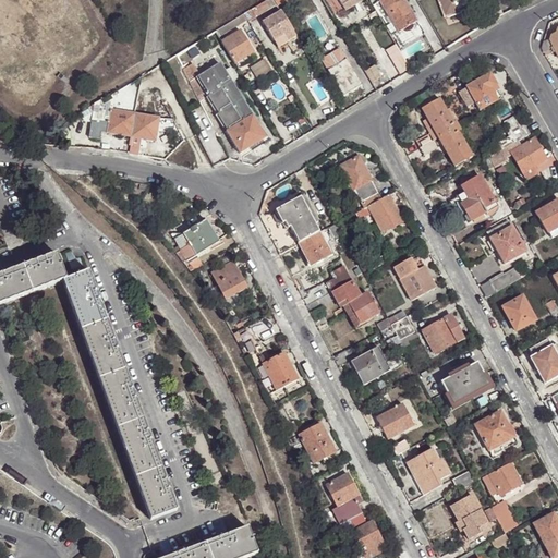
[(274,0),(267,0),(265,2),(269,10),(277,5),(274,0)]
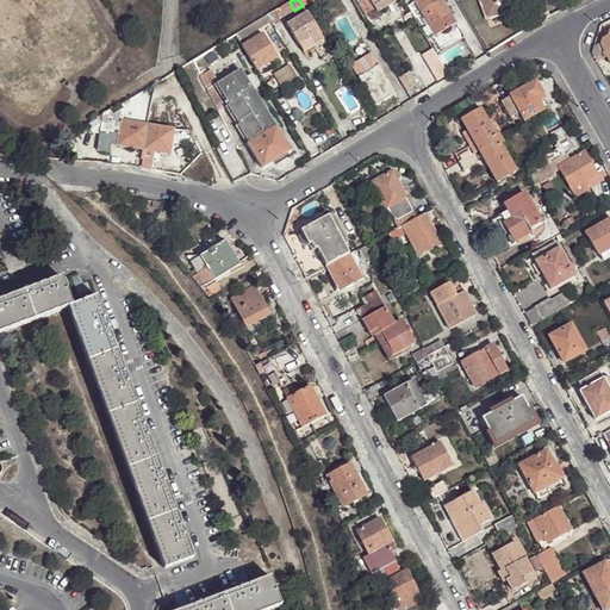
[(385,0),(373,7),(377,13),(399,0),(385,0)]
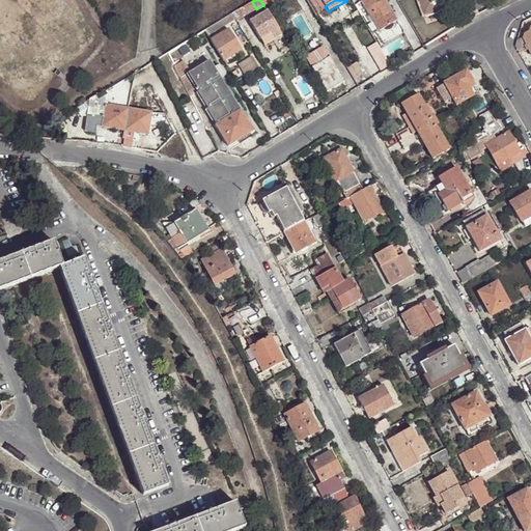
[(363,0),(361,2),(372,23),(368,25),(372,33),(378,30),(379,32),(397,21),(384,0),(363,0)]
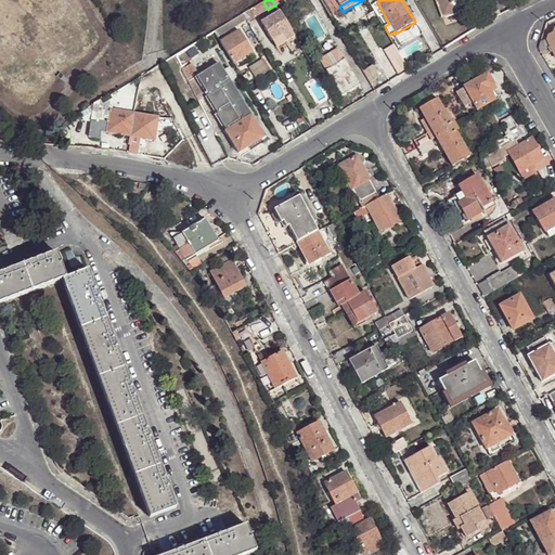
[(466,8),(461,0),(437,0),(442,16),(454,12),(451,2),(457,0),(460,0),(463,9),(466,8)]
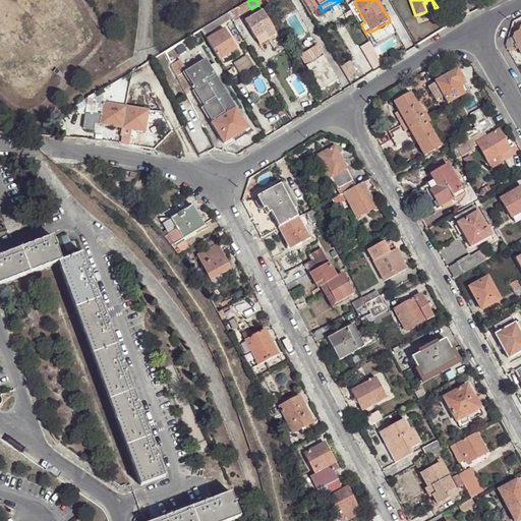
[(436,10),(435,8),(431,0),(429,0),(423,2),(426,11),(427,13),(436,10)]
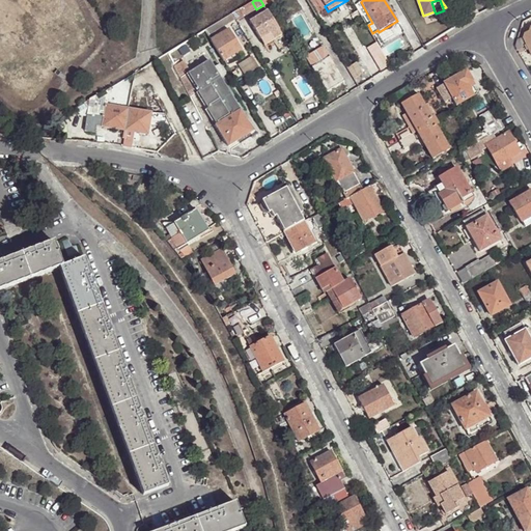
[(252,2),(239,10),(243,18),(256,9),(252,2)]
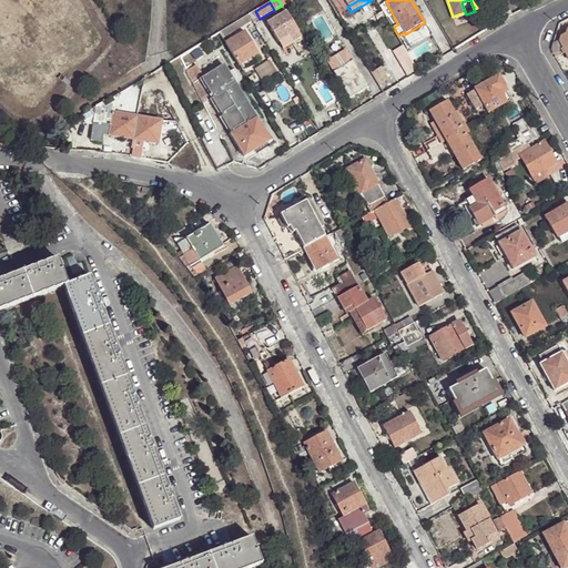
[(251,20),(255,28),(262,23),(260,19),(255,11),(249,14),(251,20)]
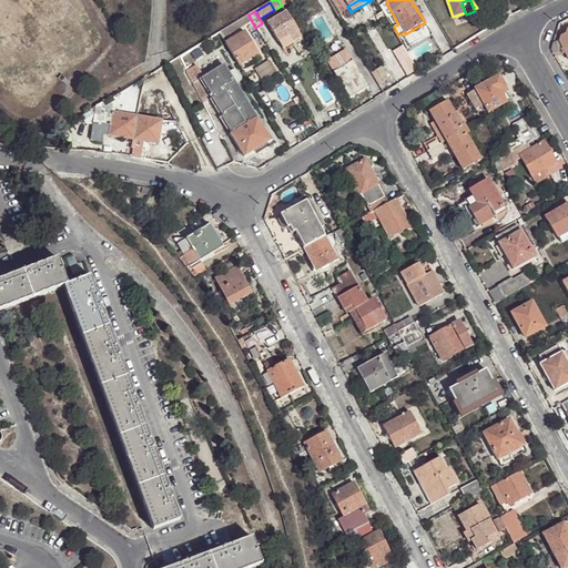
[(296,31),(285,12),(272,20),(267,23),(266,24),(277,43),(286,37),(296,31)]
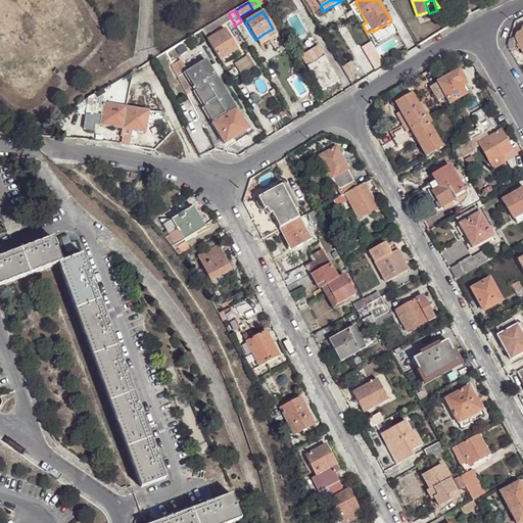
[(202,30),(205,35),(225,24),(224,22),(222,17),(202,30)]
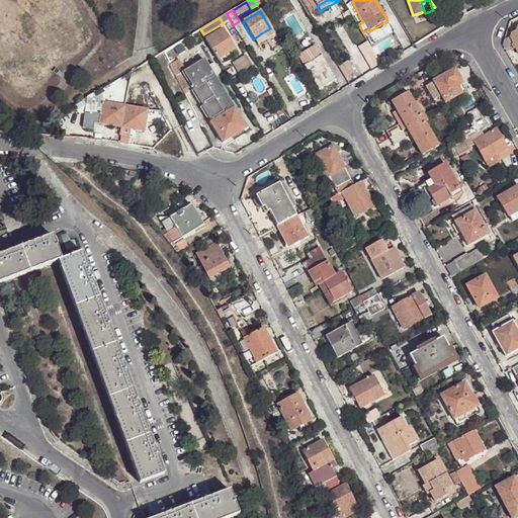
[(274,34),(270,28),(261,33),(265,40),(274,34)]
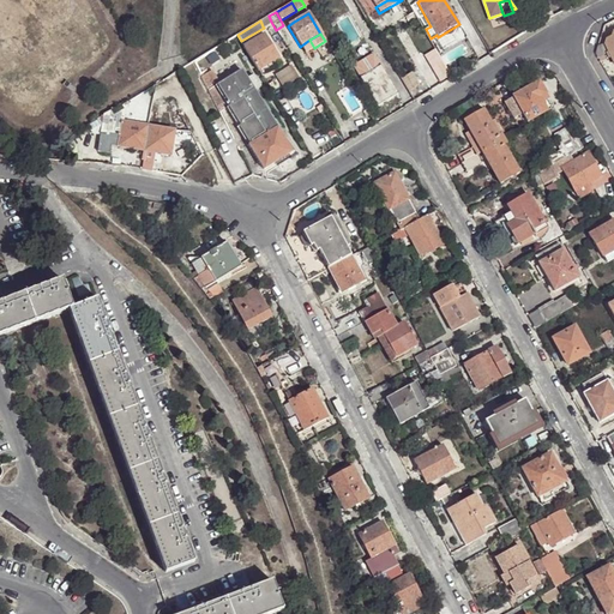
[(259,72),(270,65),(280,59),(265,35),(245,47),(259,72)]
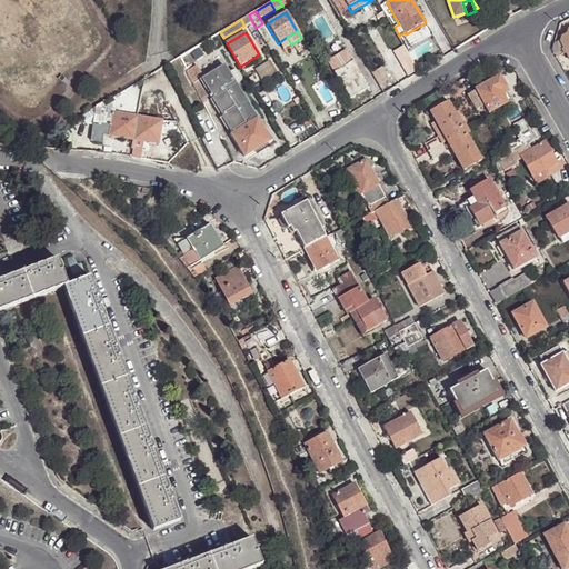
[(291,45),(287,37),(278,43),(281,50),(291,45)]
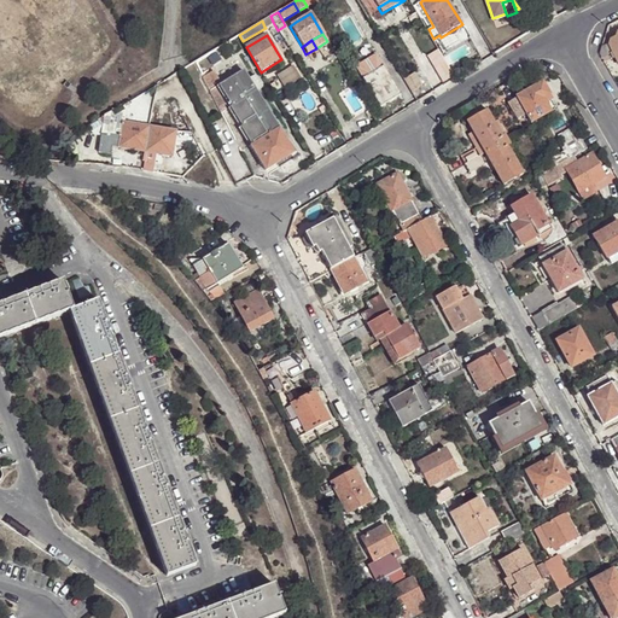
[(610,42),(600,46),(599,54),(601,59),(613,53),(608,45),(610,42)]
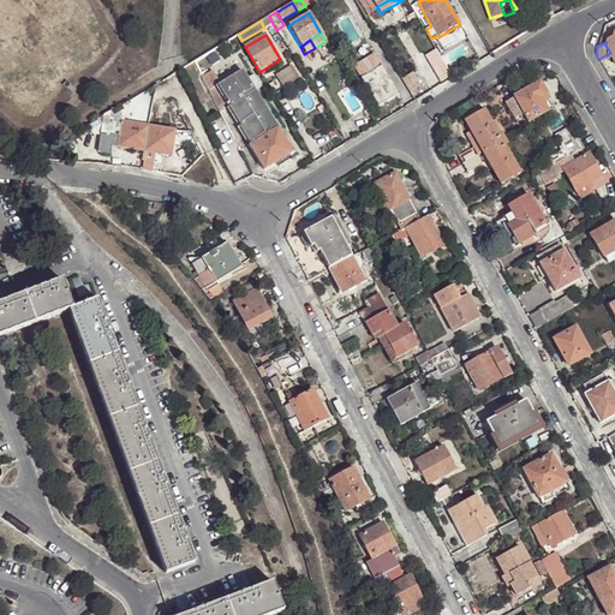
[(453,77),(441,55),(425,55),(442,83),(453,77)]
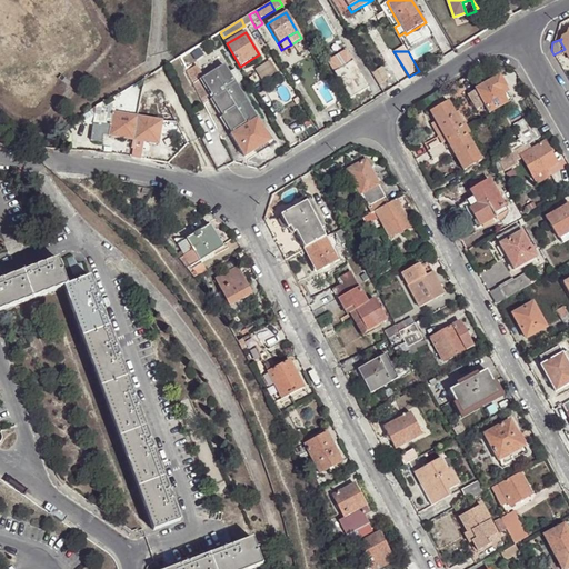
[(328,63),(335,72),(348,65),(342,55),(328,63)]
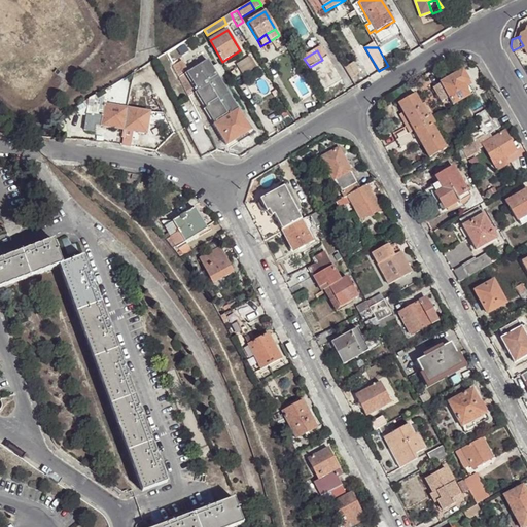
[(222,62),(224,66),(234,60),(232,56),(222,62)]
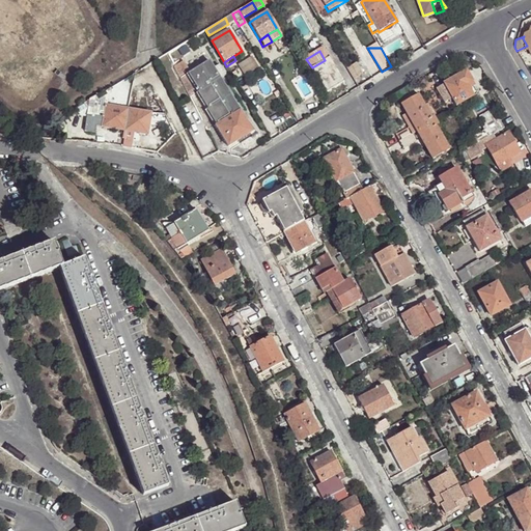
[(325,60),(312,67),(326,92),(343,82),(329,57),(325,60)]
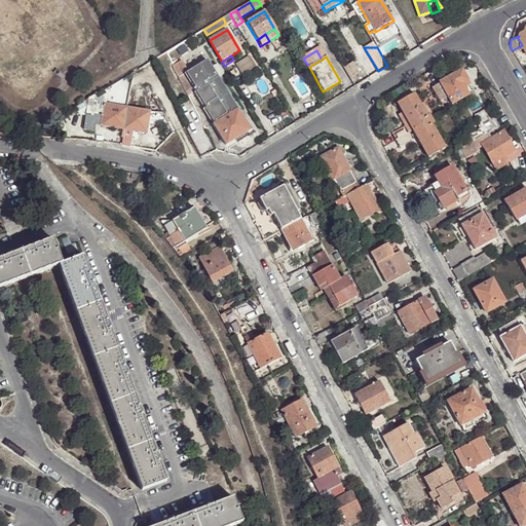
[(250,58),(237,66),(242,74),(256,66),(250,58)]
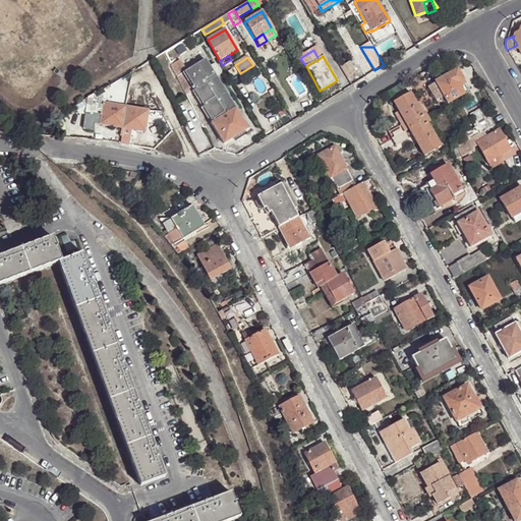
[(232,138),(246,129),(239,118),(216,76),(218,75),(213,65),(210,67),(205,60),(186,70),(180,58),(171,63),(185,94),(194,90),(204,105),(203,106),(212,122),(210,123),(222,145),(232,138)]
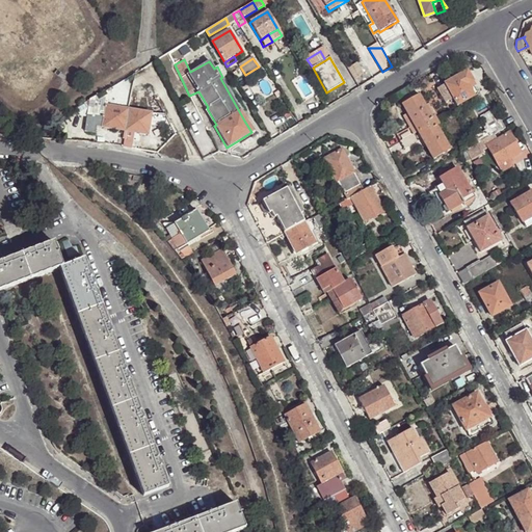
[(468,71),(445,84),(446,85),(453,99),(457,106),(475,97),(468,84),(474,81),(468,71)]
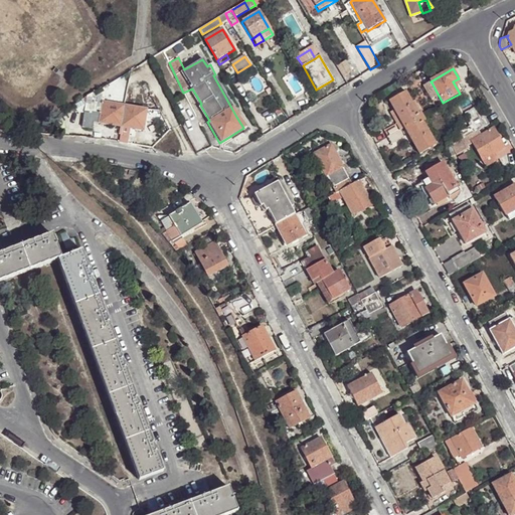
[(146,120),(147,111),(125,107),(132,72),(107,87),(100,124),(102,124),(109,126),(135,130),(142,131),(144,131),(146,120)]
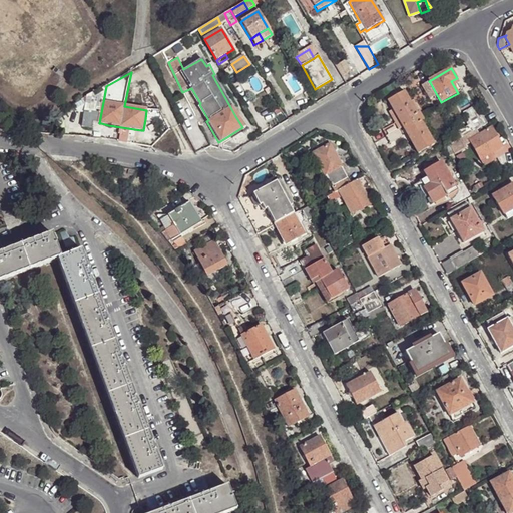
[(451,81),(458,93),(461,91),(462,87),(457,78),(451,81)]
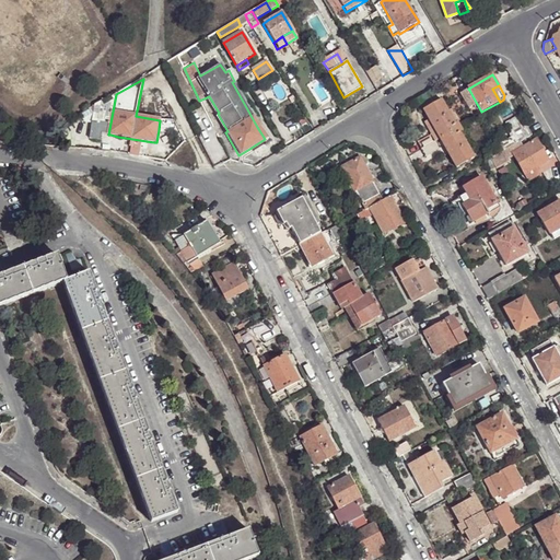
[(469,108),(477,104),(469,90),(461,94),(469,108)]
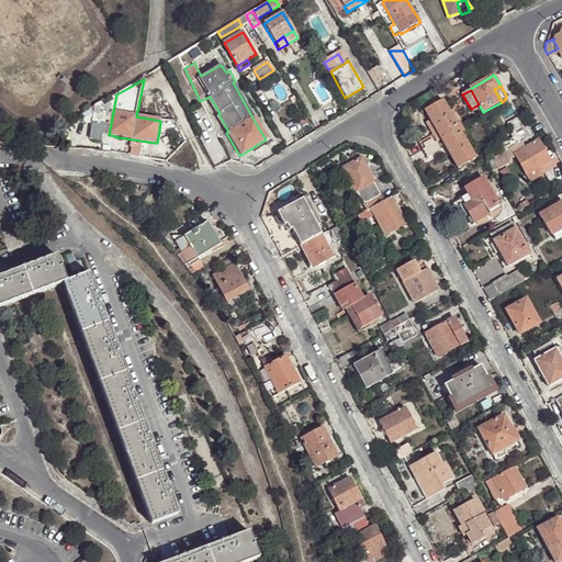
[(116,94),(87,112),(93,124),(90,139),(102,142),(103,134),(109,135),(116,94)]
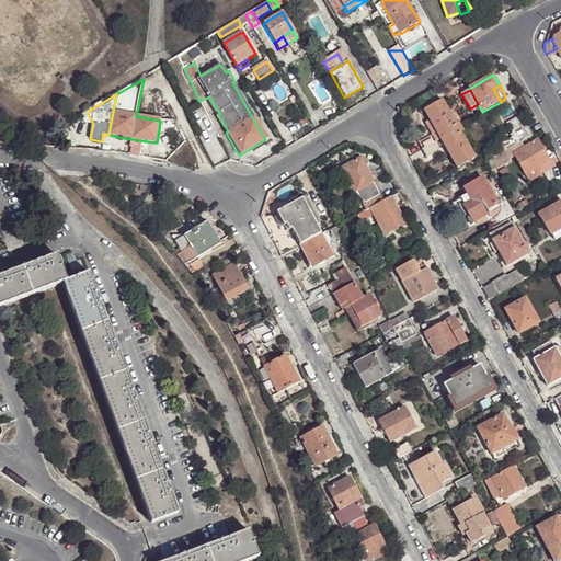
[(442,137),(458,128),(456,123),(447,109),(441,100),(423,110),(432,124),(434,123),(442,137)]
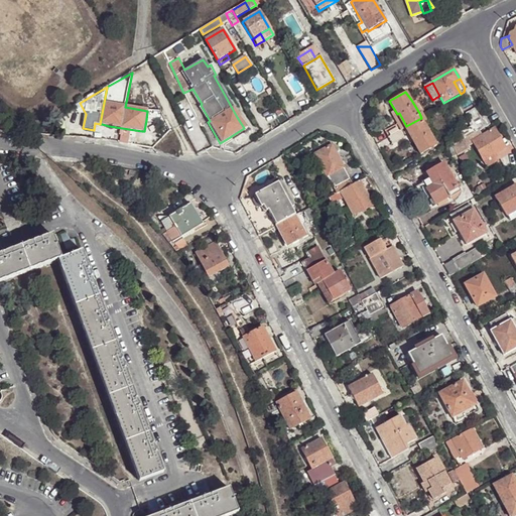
[(471,120),(483,114),(480,106),(467,113),(471,120)]
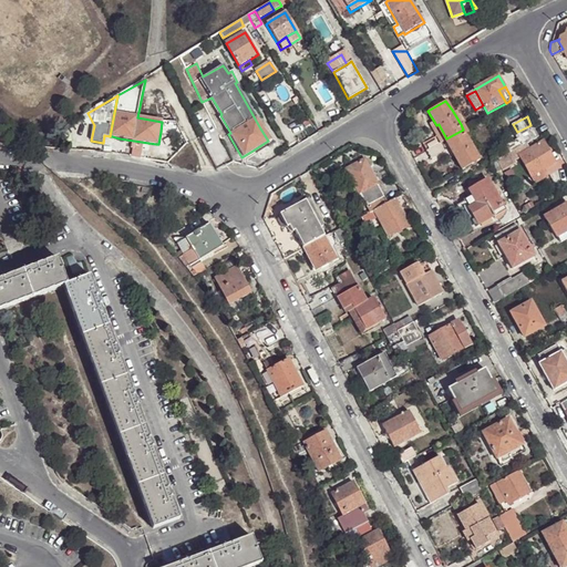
[(161,132),(182,135),(176,124),(162,122),(161,132)]
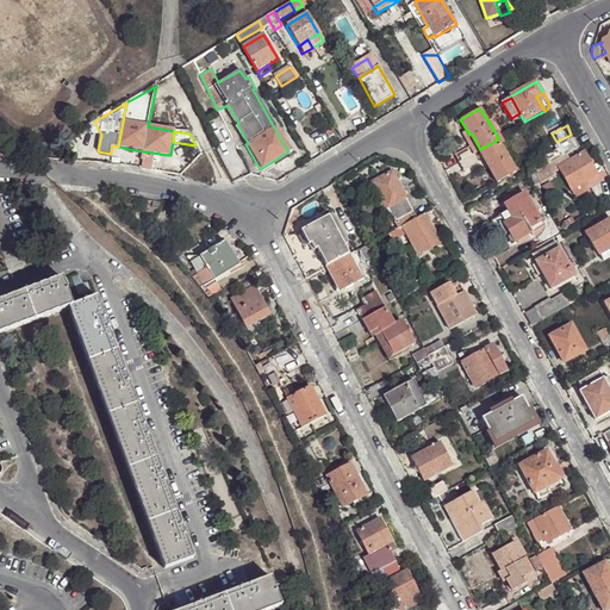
[(564,156),(579,148),(571,135),(556,142),(558,143),(564,156)]
